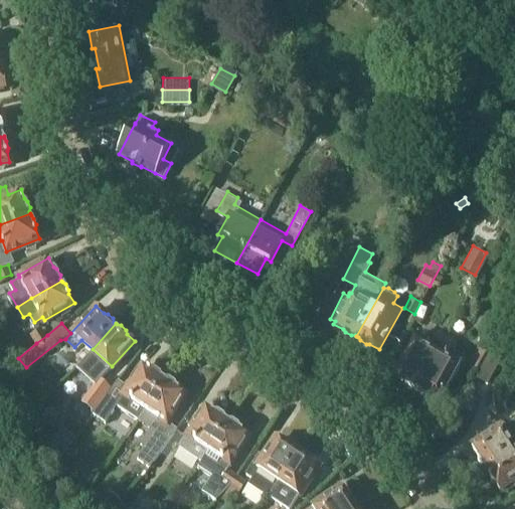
[(30,332),(36,343),(47,335),(41,325),(30,332)]
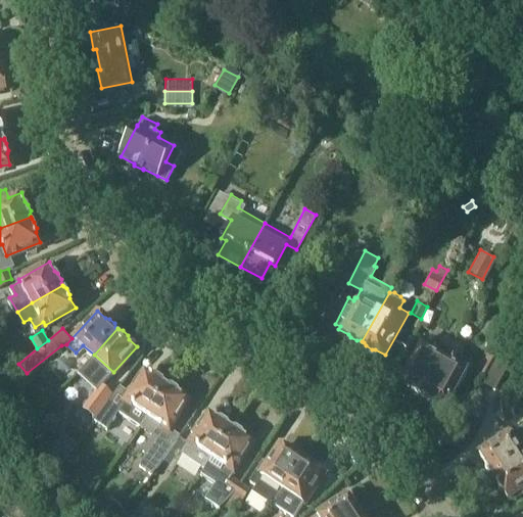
[(424,396),(454,338),(442,332),(438,341),(425,334),(399,383),(401,384),(397,391),(410,397),(414,390),(415,391),(424,396)]
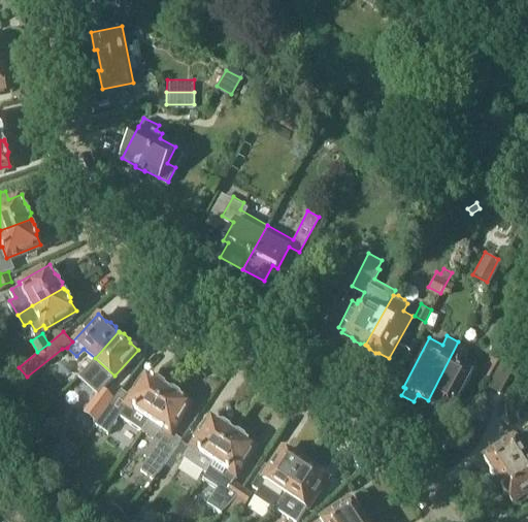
[(468,347),(458,341),(428,400),(435,404),(436,403),(438,404),(439,409),(444,411),(448,410),(451,412),(471,371),(476,362),(464,356),(468,347)]
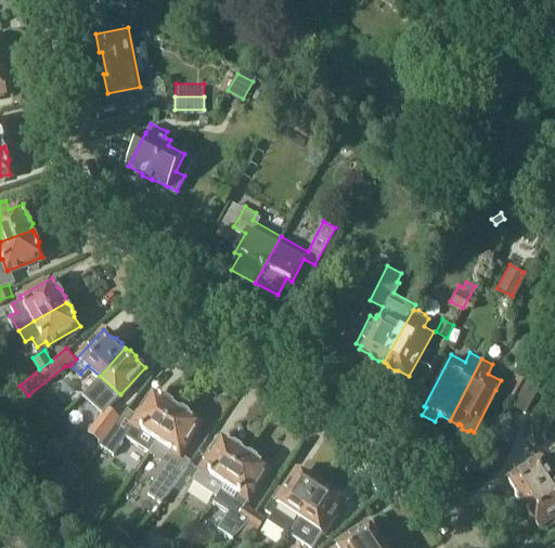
[(526,408),(545,375),(531,367),(513,400),(526,408)]
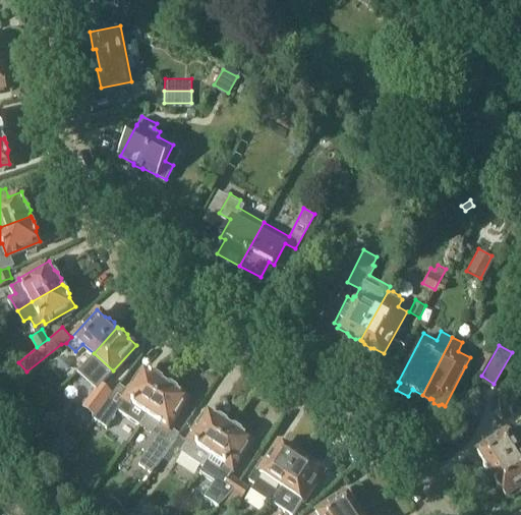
[(493,355),(483,350),(475,365),(483,370),(493,355)]
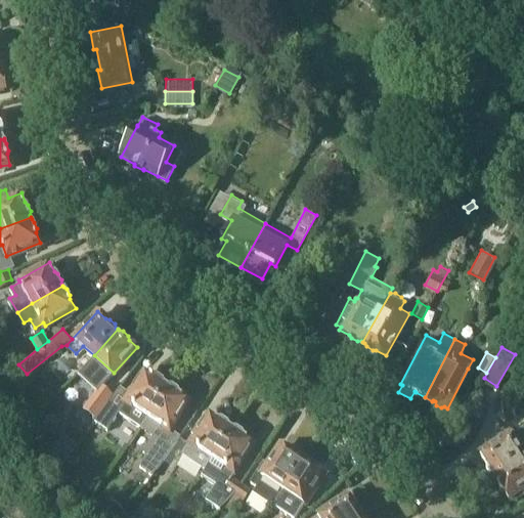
[(140,424),(167,384),(165,383),(163,379),(158,376),(154,375),(144,369),(118,408),(140,424)]
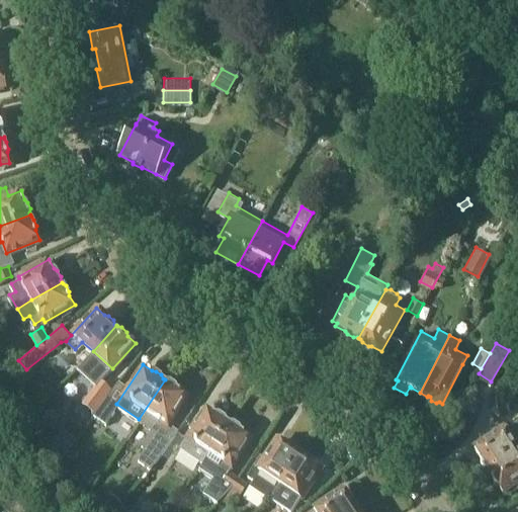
[(165,379),(139,419),(152,427),(142,442),(147,446),(140,458),(153,466),(178,428),(168,422),(187,394),(178,388),(176,385),(170,380),(166,380),(165,379)]
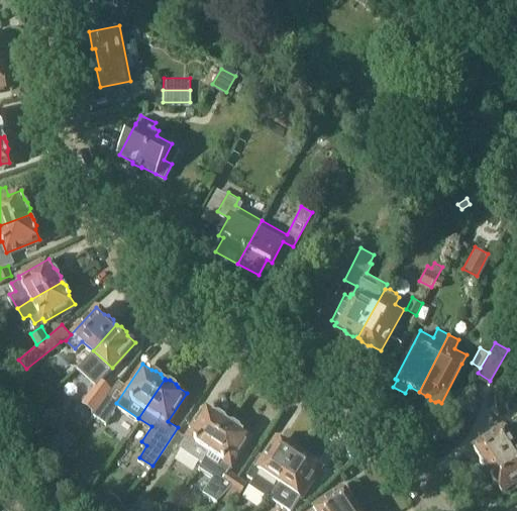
[(92,396),(101,402),(104,398),(109,390),(100,384),(92,396)]
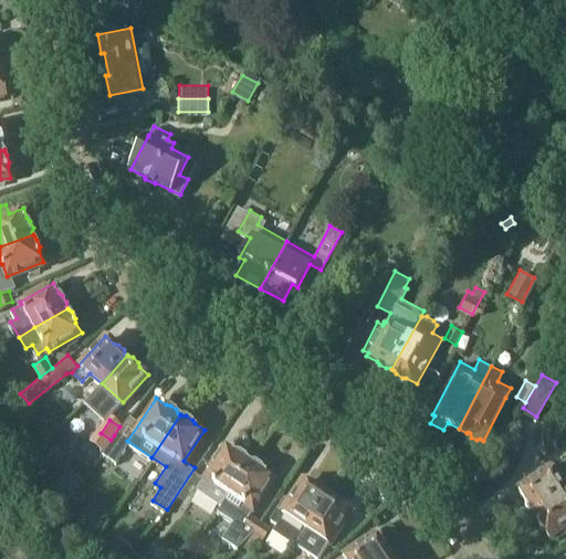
[(115,461),(127,443),(114,435),(111,440),(102,452),(115,461)]
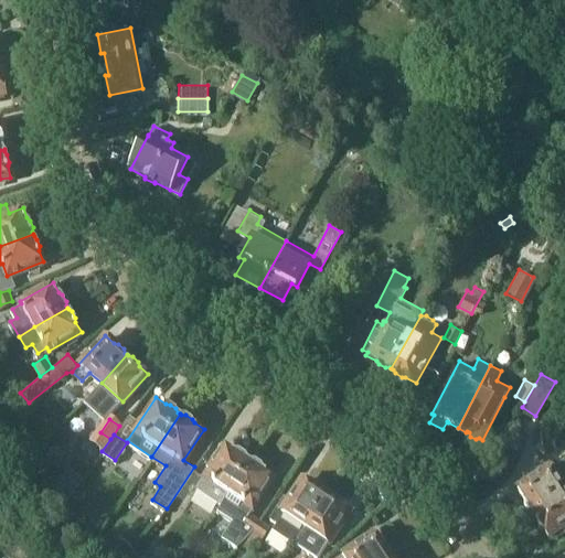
[(220,502),(221,503),(222,503),(246,465),(251,459),(248,458),(246,454),(240,450),(236,450),(226,443),(198,487),(220,502)]
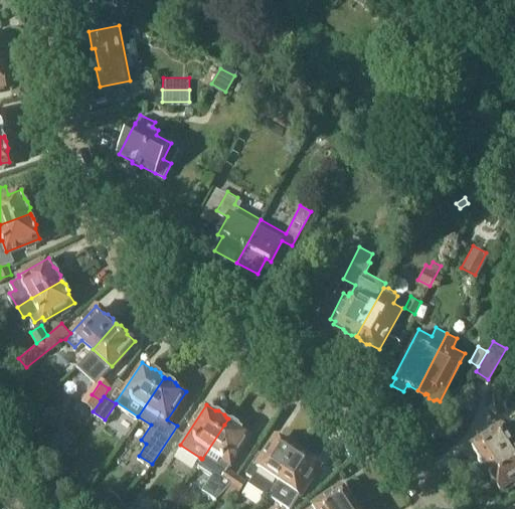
[(487,464),(487,465),(514,445),(514,415),(502,425),(502,423),(473,443),(479,452),(479,456),(483,462),(487,464)]
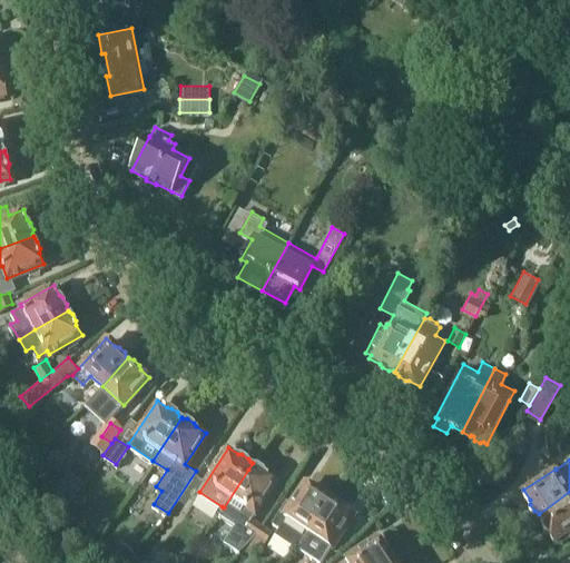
[(224,541),(229,544),(251,512),(254,514),(277,480),(266,473),(265,468),(258,465),(254,464),(253,463),(248,470),(224,507),(223,507),(218,513),(235,523),(224,541)]
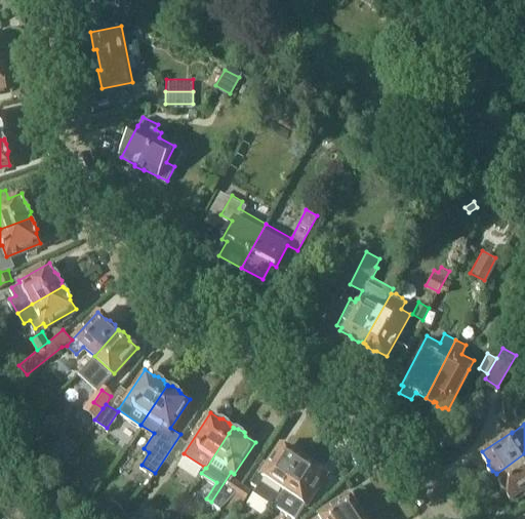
[(77,443),(64,433),(57,442),(71,452),(77,443)]
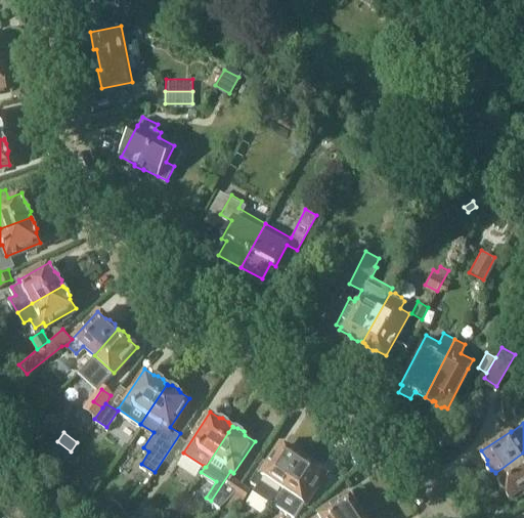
[(259,482),(255,488),(275,501),(285,486),(284,485),(303,456),(301,451),(295,447),(291,447),(281,441),(269,461),(265,458),(252,477),(259,482)]
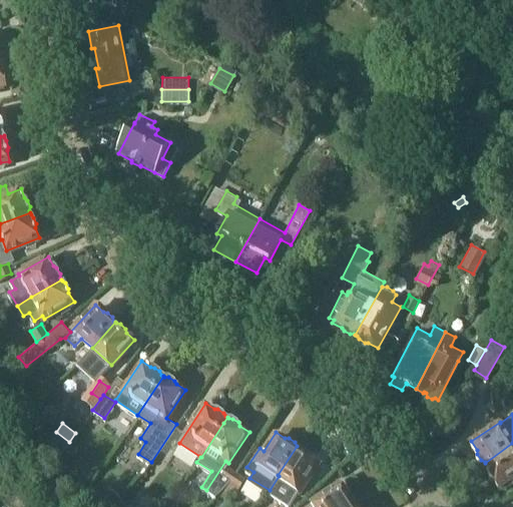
[(512,443),(485,463),(486,465),(487,468),(491,474),(494,476),(500,485),(512,476),(512,443)]
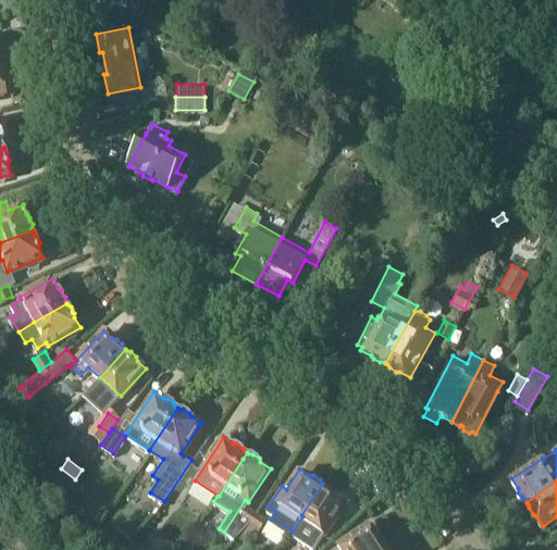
[(293,532),(316,547),(325,530),(326,532),(347,500),(337,494),(335,489),(329,486),(325,485),(322,484),(301,515),(302,516),(293,532)]
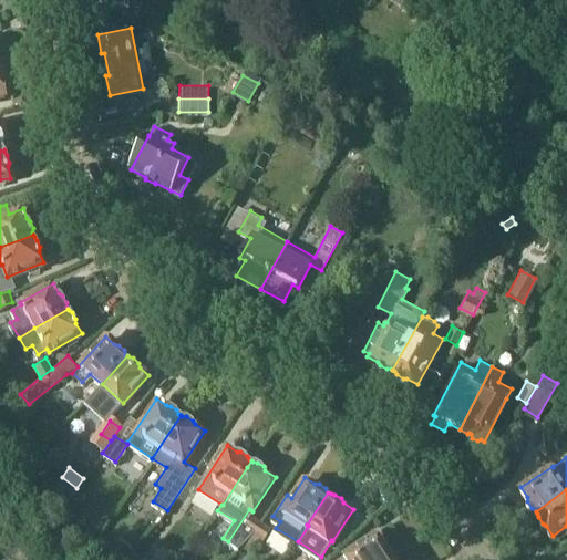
[(249,509),(228,541),(238,548),(246,540),(256,530),(264,519),(253,511),(249,509)]
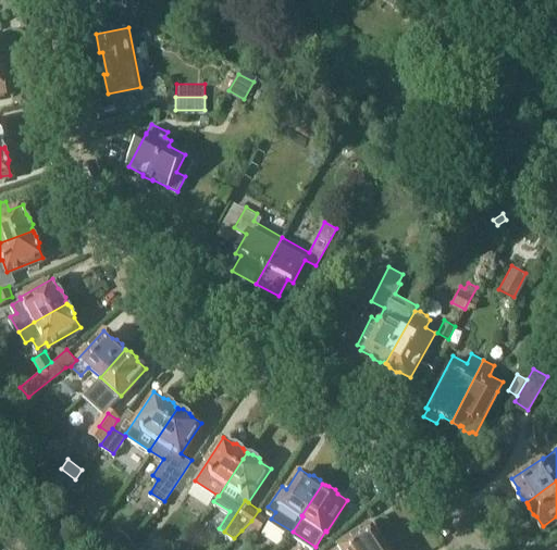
[(264,513),(259,510),(251,521),(242,530),(252,537),(259,528),(268,515),(264,513)]
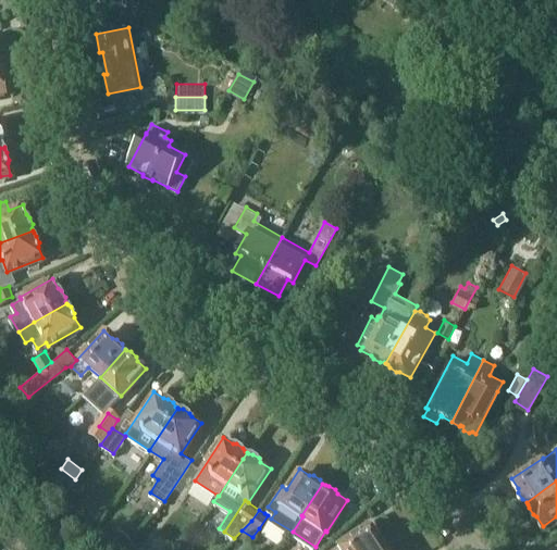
[(381,549),(385,548),(384,547),(383,542),(380,536),(375,534),(369,524),(330,549),(381,549)]
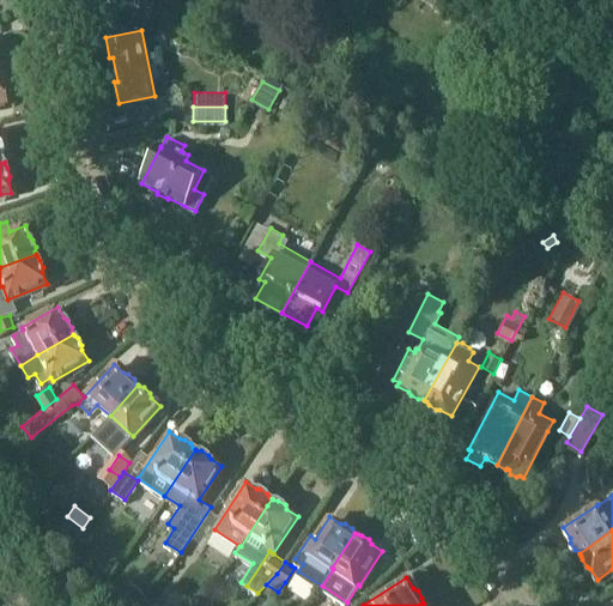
[(35,605),(12,581),(0,591),(13,605),(35,605)]
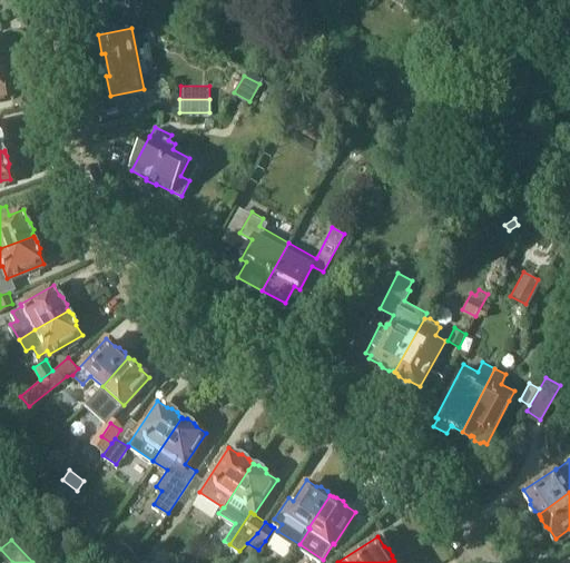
[(119,541),(102,562),(104,562),(124,562),(134,552),(119,541)]
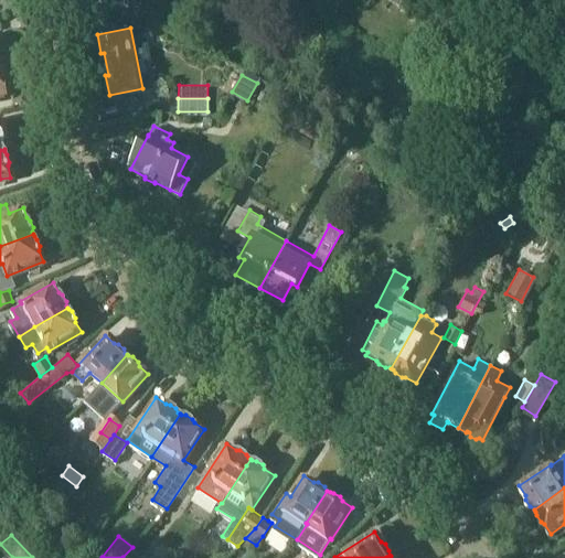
[(146,557),(135,548),(126,557),(146,557)]
